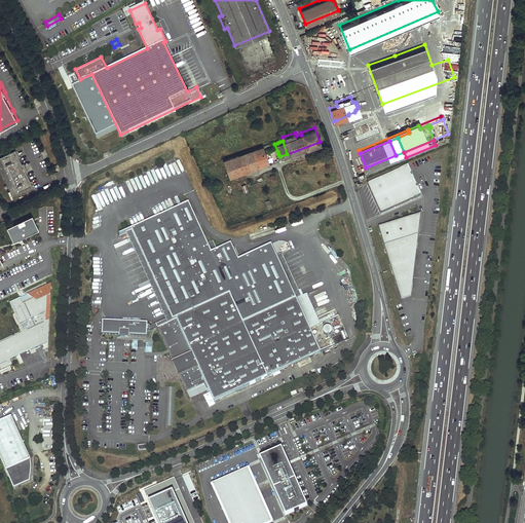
[(262,144),(222,157),(228,175),(268,161),(262,144)]
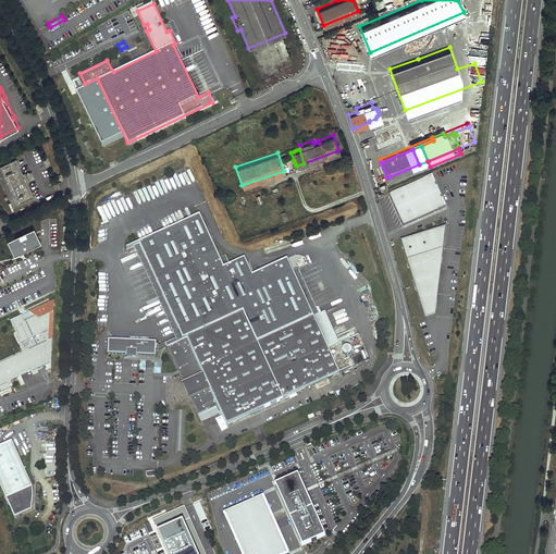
[(15,156),(9,159),(9,160),(0,164),(0,175),(12,202),(26,196),(27,197),(34,194),(31,188),(29,189),(25,181),(26,180),(28,179),(23,170),(22,170),(21,171),(16,162),(17,161),(15,156)]
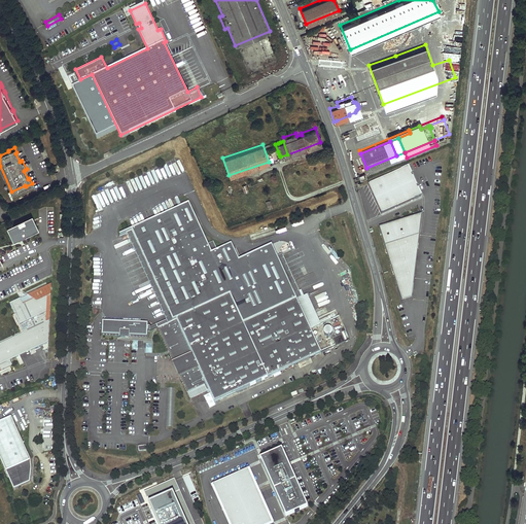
[(396,155),(366,168),(369,173),(398,161),(396,155)]
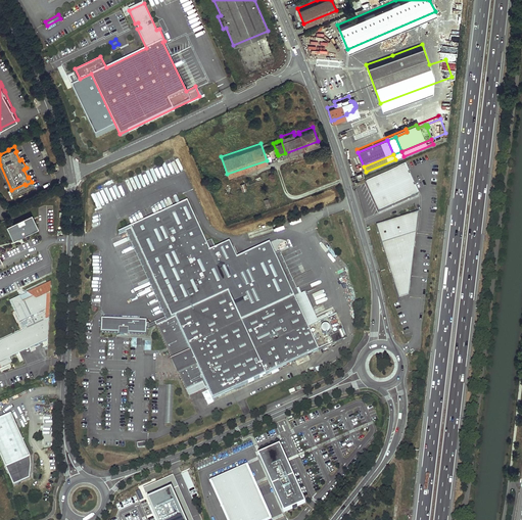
[(404,162),(364,181),(378,209),(417,191),(404,162)]
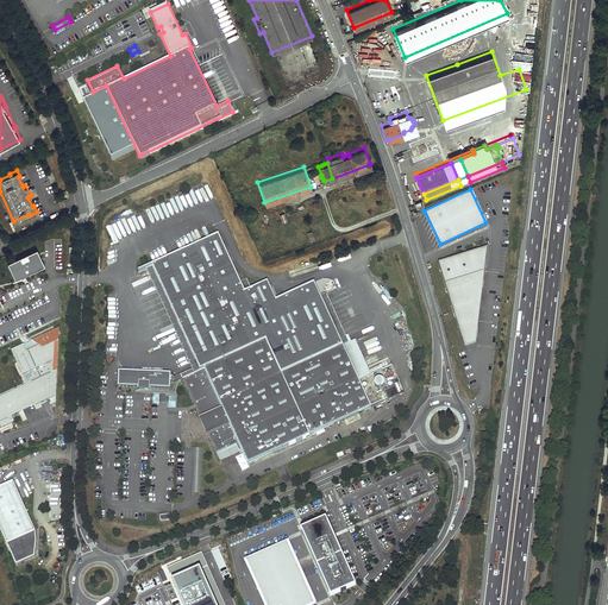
[(343,342),(313,279),(276,297),(268,278),(245,289),(218,232),(151,263),(199,367),(182,375),(219,457),(240,447),(248,461),(370,404),(358,377),(343,342)]
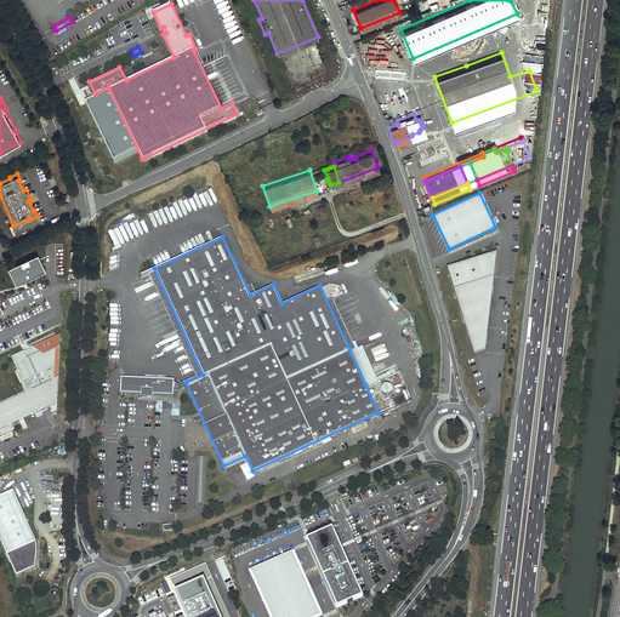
[(496,250),(445,266),(472,349),(484,344),(496,250)]
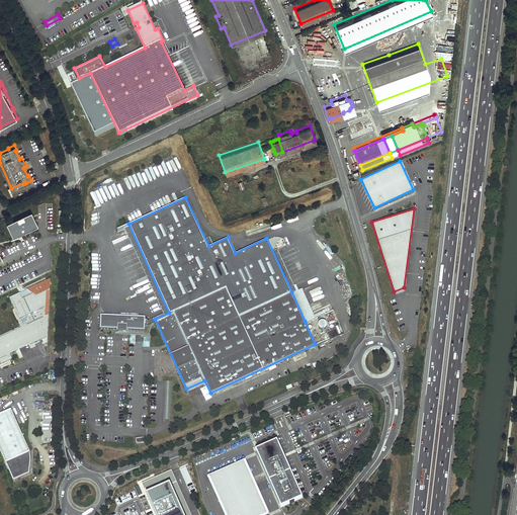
[(12,236),(36,224),(30,210),(5,222),(12,236)]
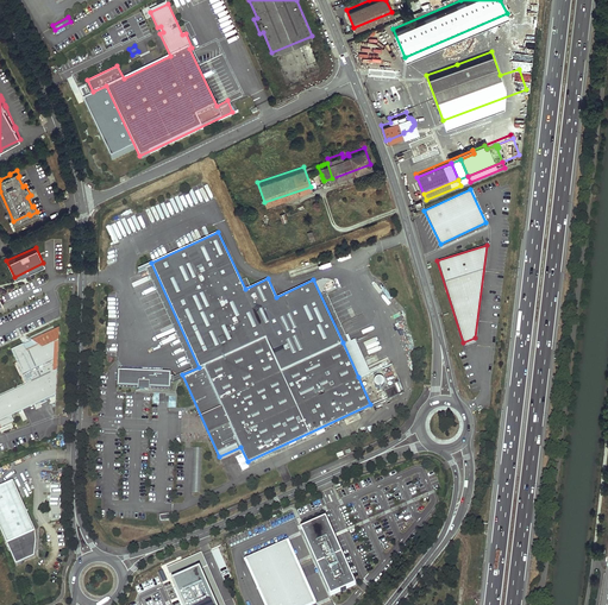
[(52,370),(56,367),(58,325),(31,338),(38,342),(42,346),(55,340),(52,370)]
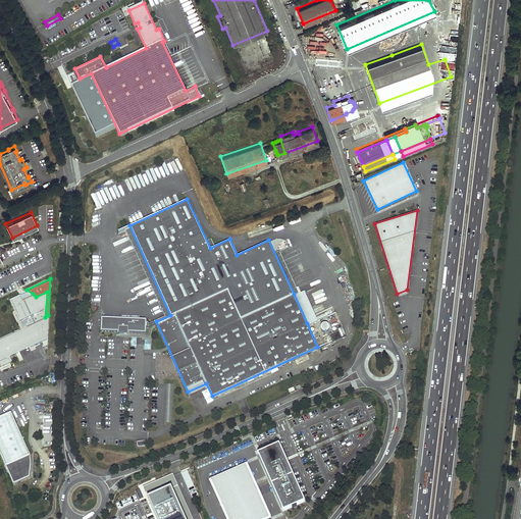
[(21,299),(33,294),(27,290),(19,294),(21,299)]
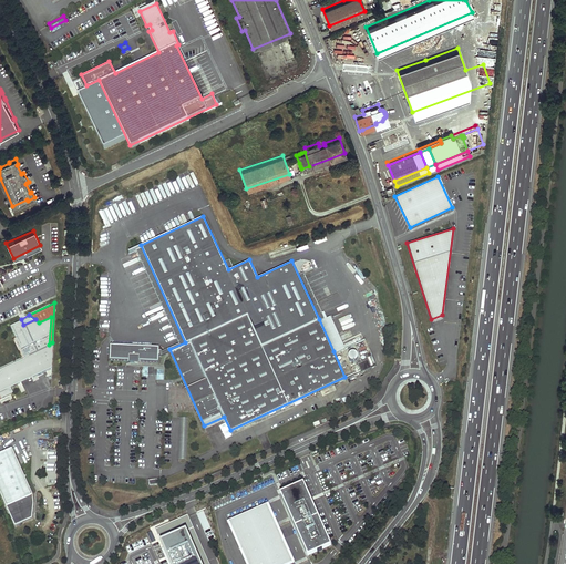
[(329,315),(319,319),(333,351),(343,347),(329,315)]
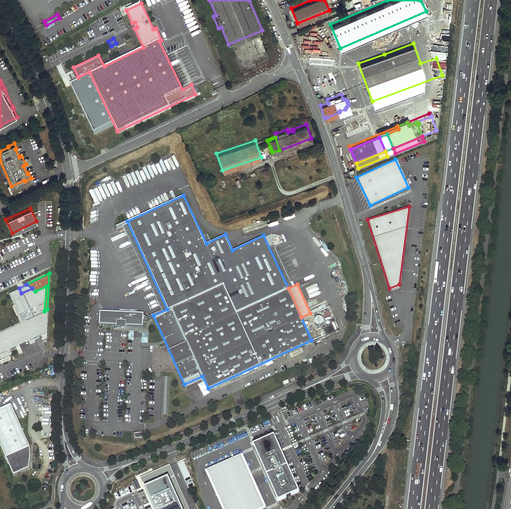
[(0,357),(0,356),(10,351),(9,347),(17,344),(13,336),(26,330),(29,338),(46,330),(47,309),(44,311),(46,286),(35,291),(32,288),(21,293),(19,288),(8,293),(13,303),(16,302),(20,311),(18,312),(22,321),(20,322),(0,331),(0,335),(0,357)]
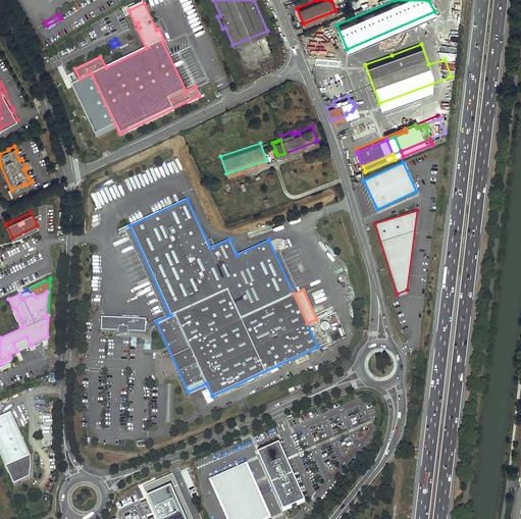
[(13,309),(12,309),(20,328),(22,327),(18,318),(20,317),(16,308),(13,309)]
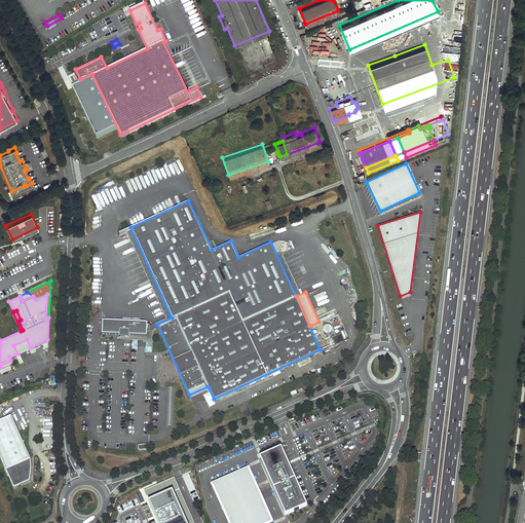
[(103,330),(147,333),(148,320),(103,316),(103,330)]
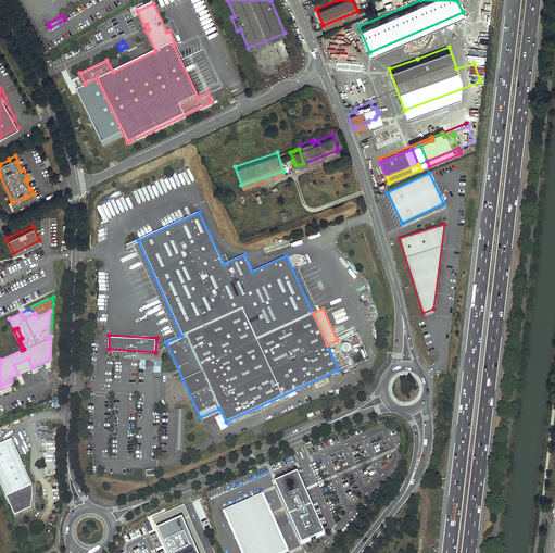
[(348,353),(352,363),(367,357),(363,346),(355,349),(355,350),(348,353)]
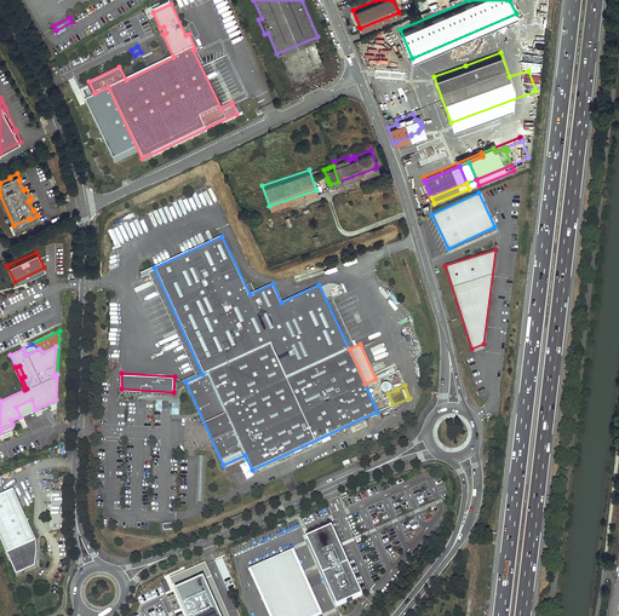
[(16,407),(21,416),(35,409),(32,399),(16,407)]
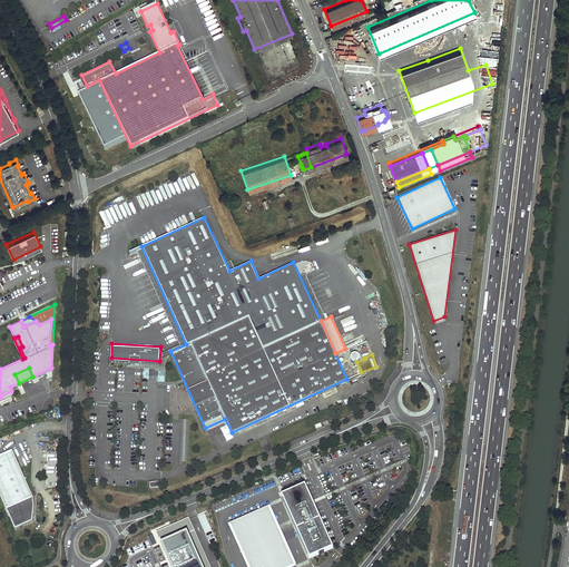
[(31,508),(33,504),(32,495),(11,448),(0,453),(0,492),(15,526),(31,518),(30,511),(31,508)]
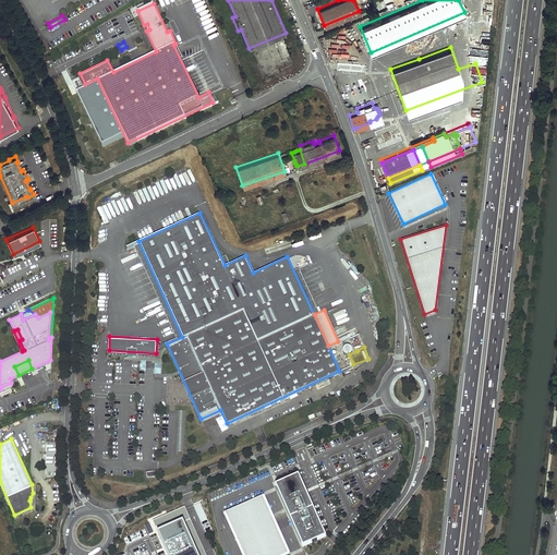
[(298,473),(275,483),(302,544),(325,534),(324,532),(304,487),(298,473)]
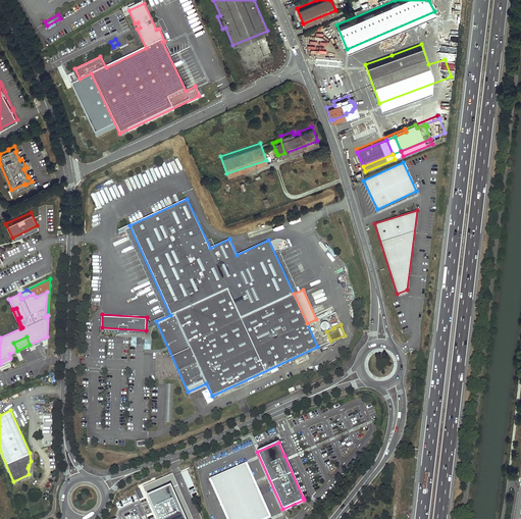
[(246,461),(209,478),(226,518),(260,518),(270,515),(246,461)]
